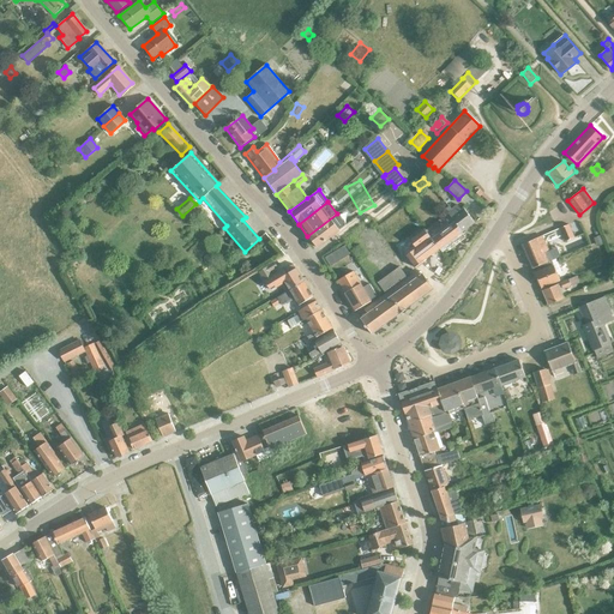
[(447,214),(462,232),(474,222),(463,208),(461,210),(457,205),(451,210),(449,206),(445,210),(447,214)]
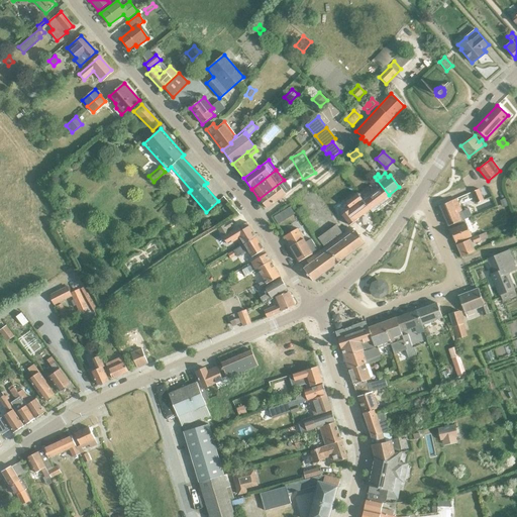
[(284,180),(259,199),(267,209),(286,194),(291,190),(284,180)]
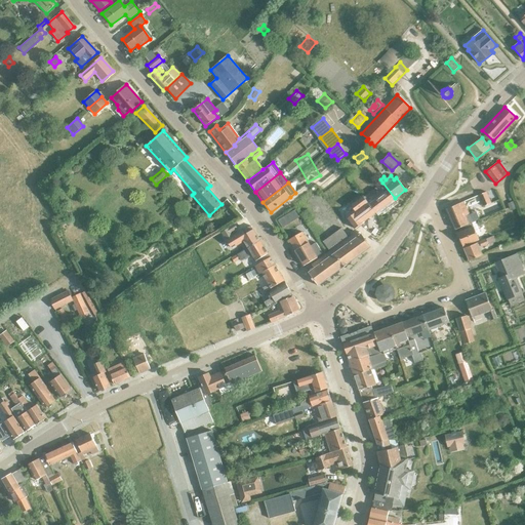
[(395,198),(382,183),(363,198),(375,212),(395,198)]
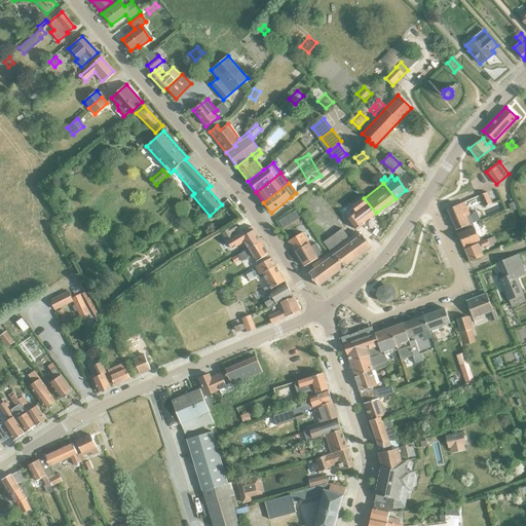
[(479,195),(482,204),(489,201),(485,192),(479,195)]
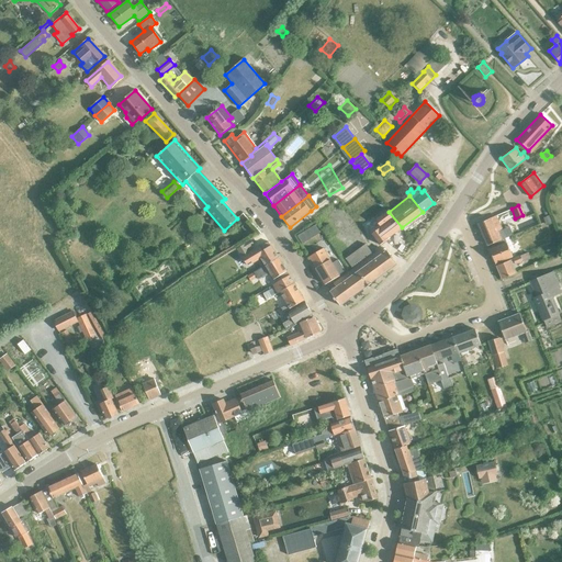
[(373,249),(402,227),(389,212),(386,209),(373,218),(377,224),(362,235),(373,249)]
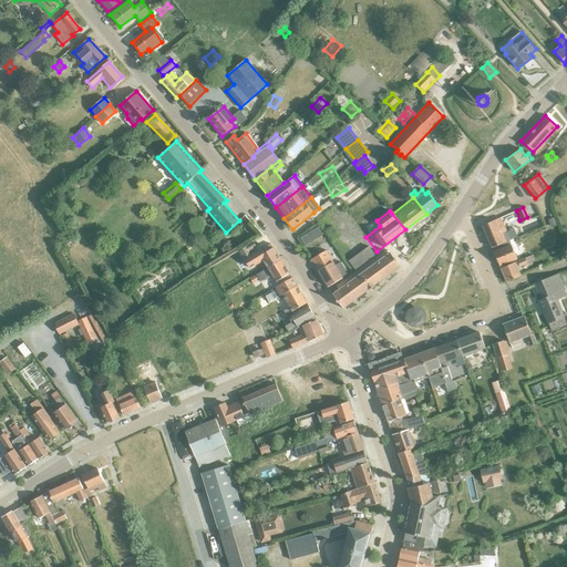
[(500,217),(482,225),(483,226),(492,247),(503,243),(509,239),(500,217)]
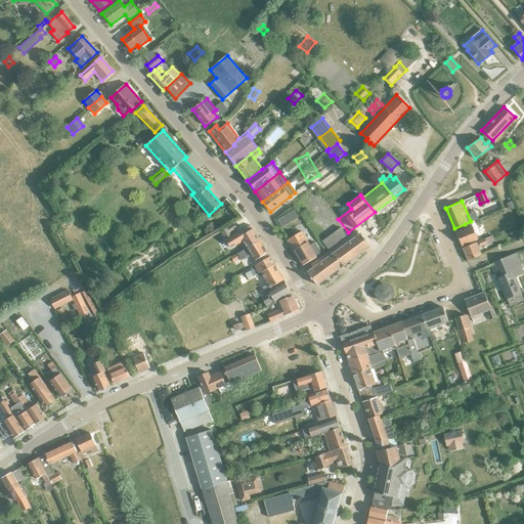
[(512,201),(506,203),(508,210),(515,208),(512,201)]
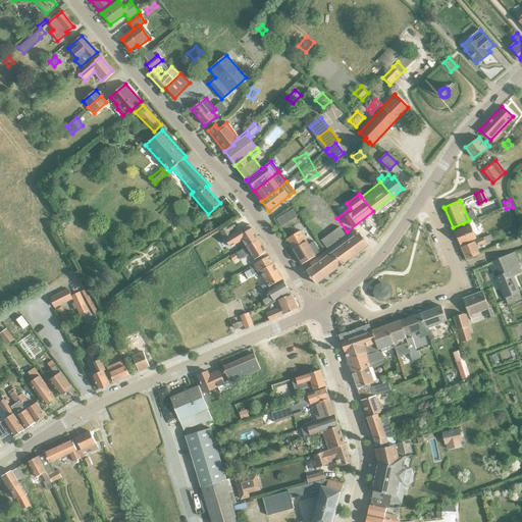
[(306,221),(311,218),(305,209),(300,213),(306,221)]
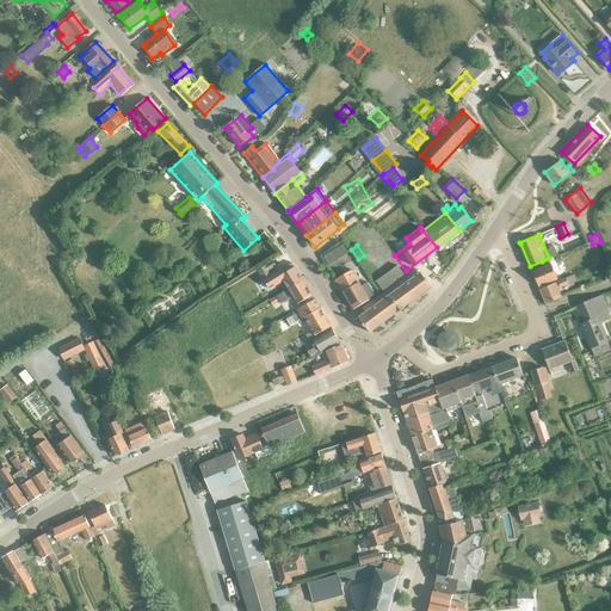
[(329,252),(322,255),(323,259),(327,265),(334,260),(329,252)]
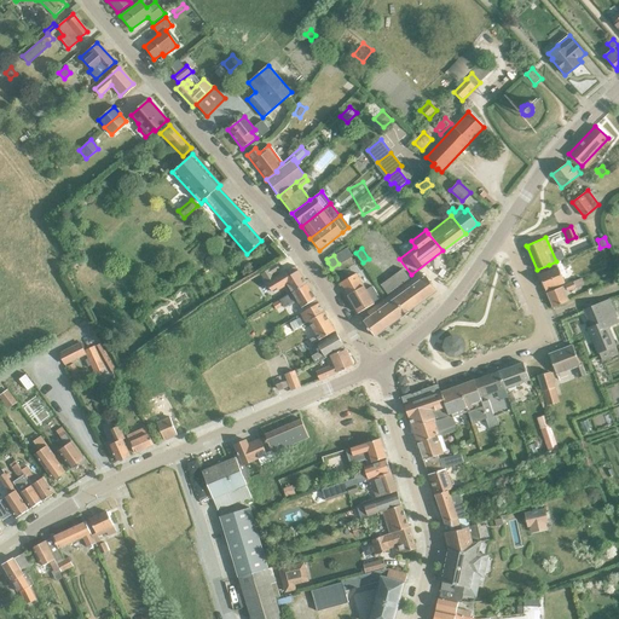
[(561,275),(565,273),(560,261),(550,265),(551,270),(538,275),(545,290),(563,282),(561,275)]
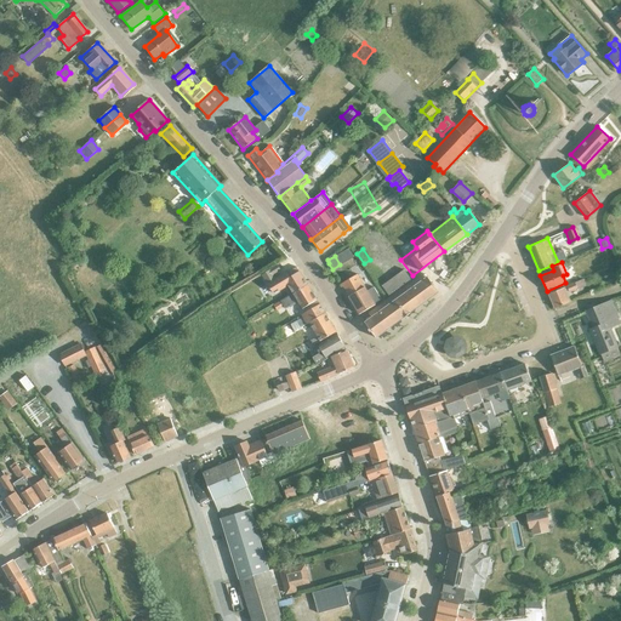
[(296,268),(268,285),(273,292),(277,290),(279,292),(286,289),(290,295),(307,285),(296,268)]
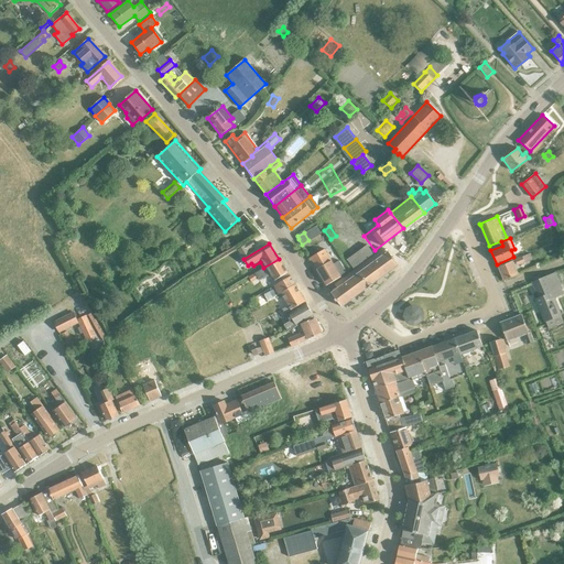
[(343,306),(398,266),(388,251),(384,253),(382,249),(373,256),(366,245),(346,260),(354,270),(334,284),(337,289),(331,293),(340,307),(342,306),(343,306)]
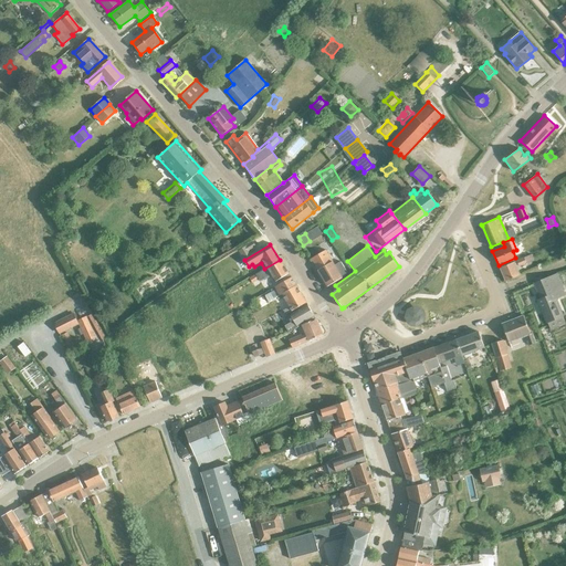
[(341,276),(347,273),(341,262),(334,265),(325,250),(311,259),(317,270),(327,286),(342,278),(341,276)]
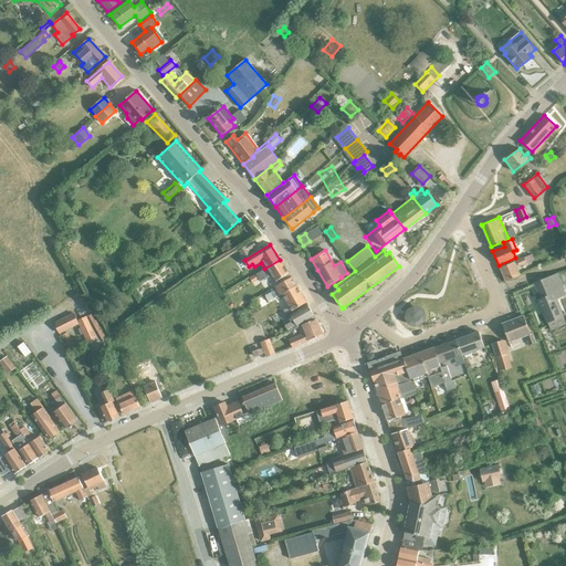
[(517,266),(525,263),(523,258),(500,268),(505,281),(519,275),(514,265),(517,264),(517,266)]
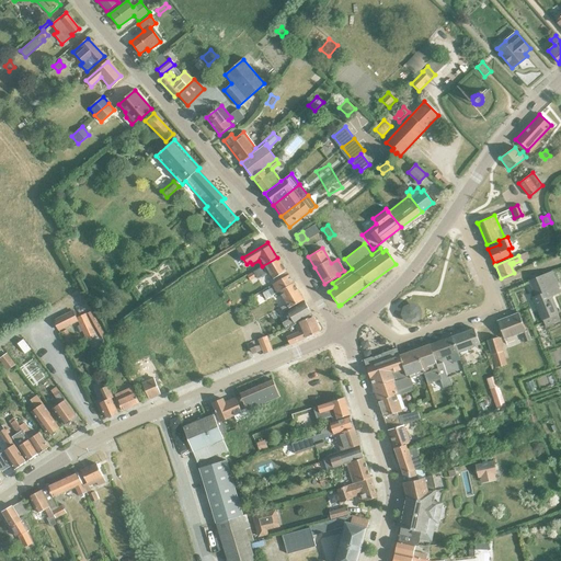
[(277,258),(262,266),(247,276),(250,281),(255,276),(258,278),(268,272),(273,279),(276,277),(278,281),(288,275),(277,258)]
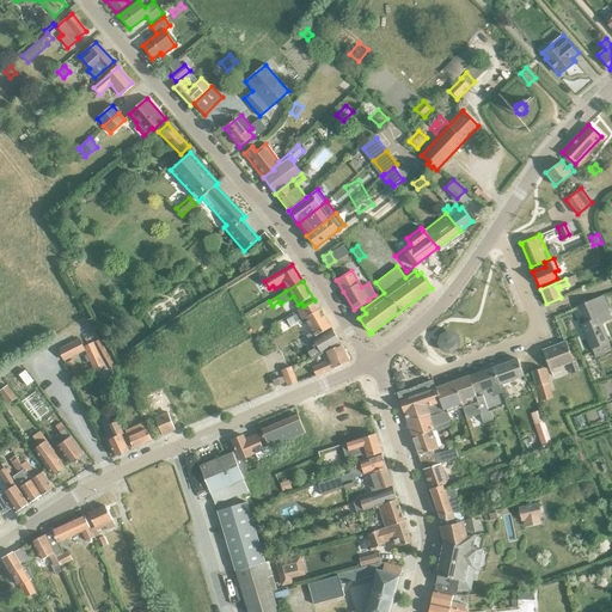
[(586,324),(582,325),(594,356),(611,350),(600,323),(604,322),(599,310),(606,306),(603,297),(579,306),(586,324)]
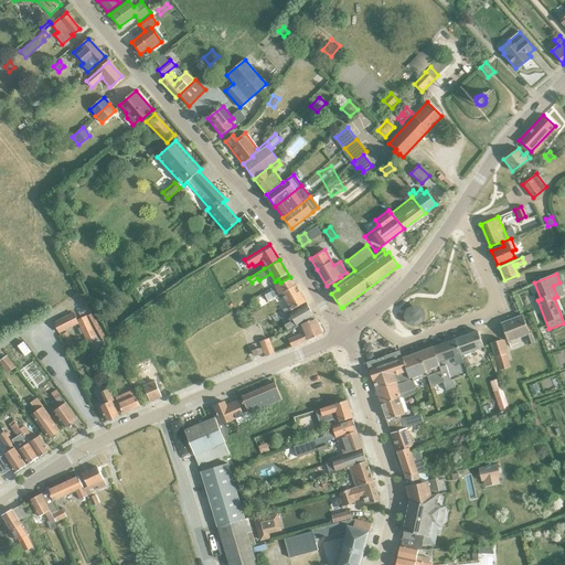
[(275,289),(268,292),(264,296),(267,301),(273,299),(274,298),(281,294),(296,286),(290,277),(280,283),(274,286),(275,289)]
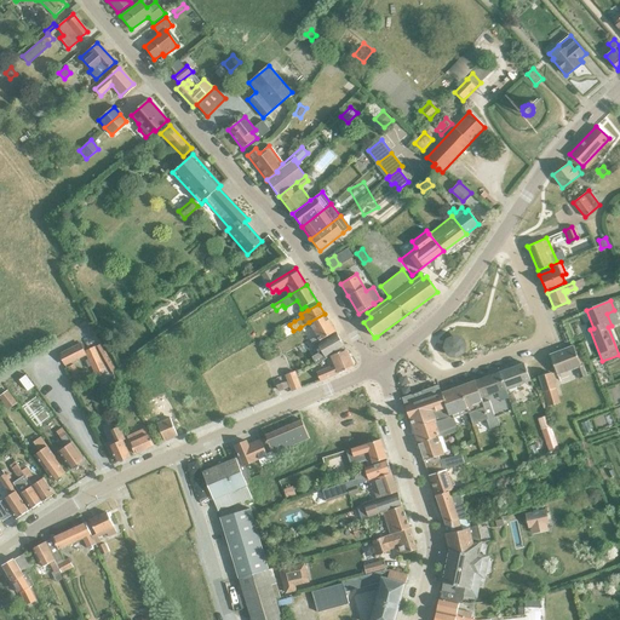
[(336,332),(325,314),(309,322),(317,337),(310,340),(313,345),(336,332)]
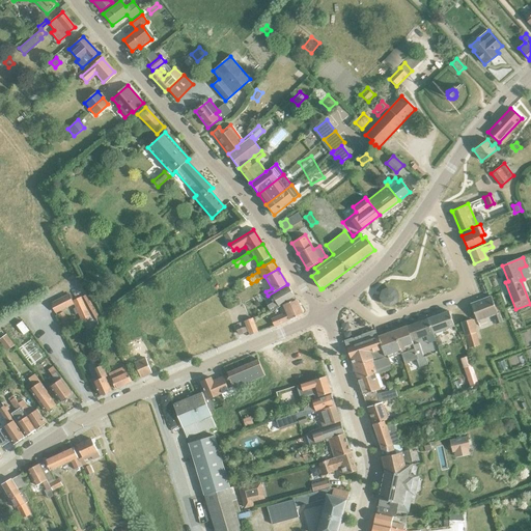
[(244,285),(250,282),(246,274),(240,277),(244,285)]
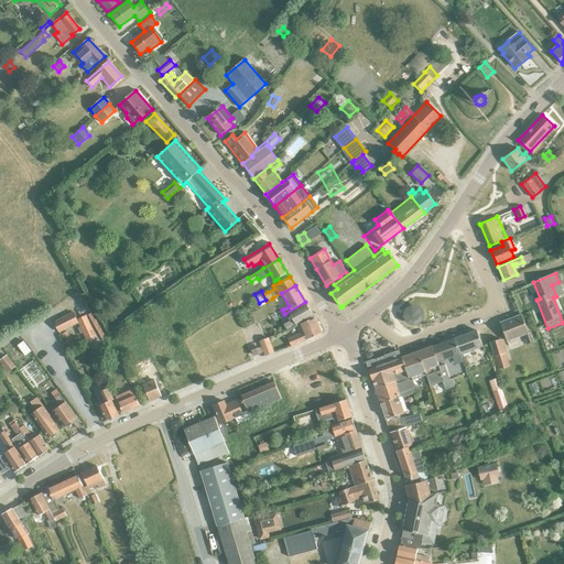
[(295,325),(313,315),(306,304),(289,314),(293,321),(284,326),(288,332),(296,326),(295,325)]
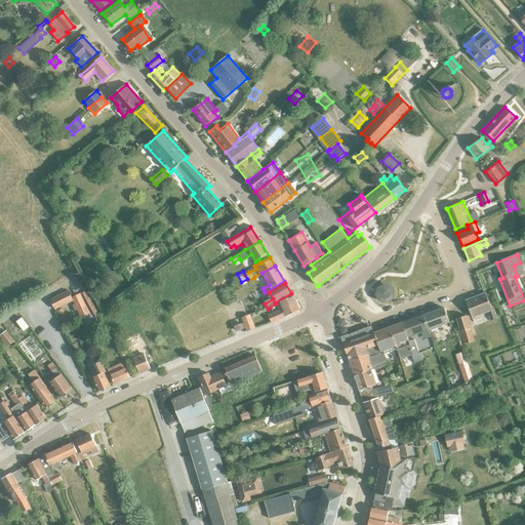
[(394,300),(395,293),(392,287),(385,285),(378,288),(376,296),(379,303),(387,305),(394,300)]
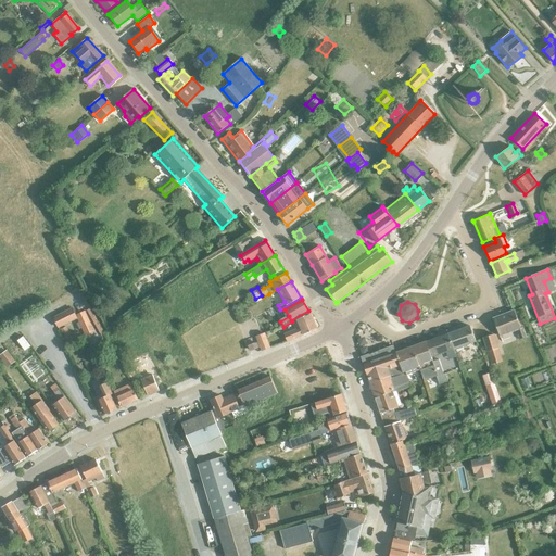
[(72,307),(52,317),(58,328),(77,318),(75,315),(72,307)]
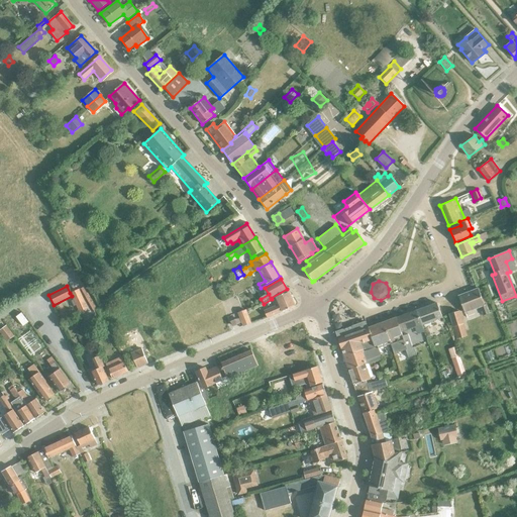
[(83,287),(80,289),(93,310),(95,309),(83,287)]
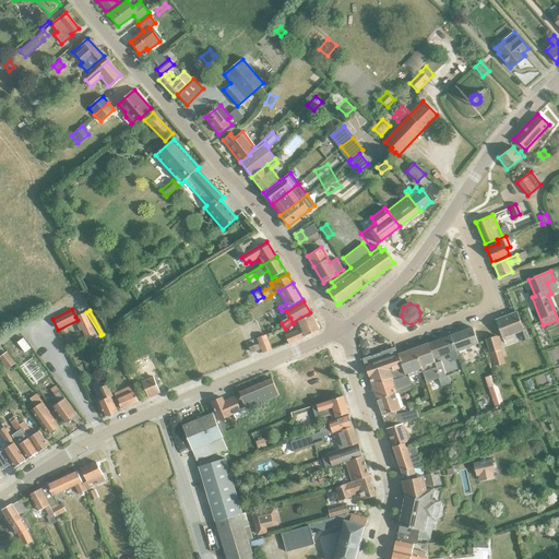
[(523,342),(528,339),(525,329),(523,330),(516,312),(496,320),(502,339),(519,332),(523,342)]
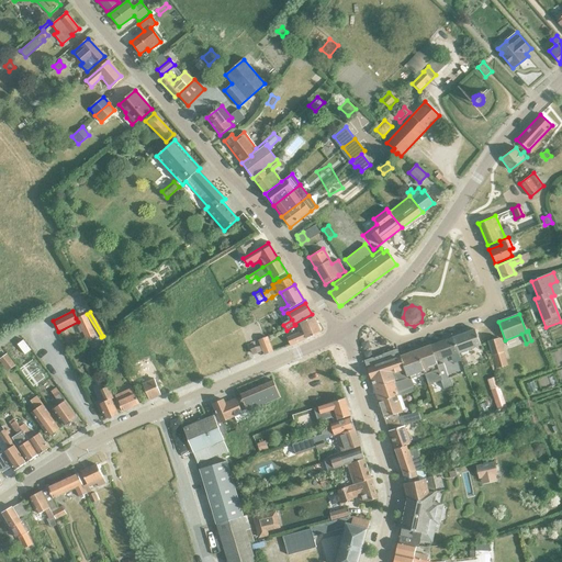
[(85,315),(76,318),(78,322),(86,339),(93,335),(85,315)]
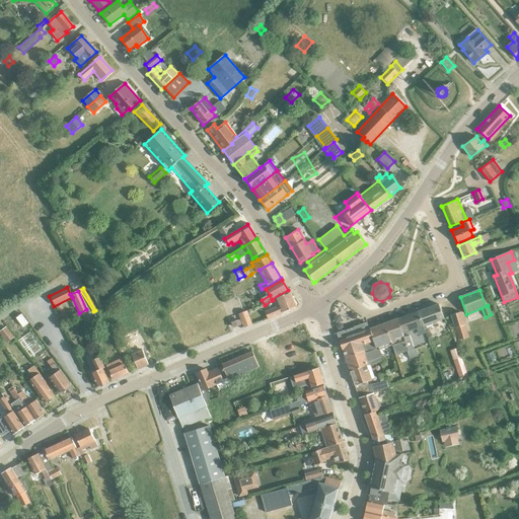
[(268,319),(296,307),(289,293),(276,298),(280,306),(265,312),(268,319)]
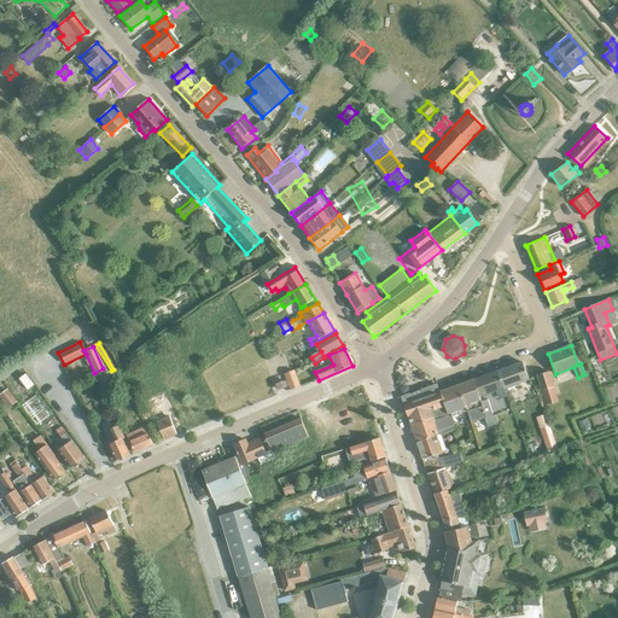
[(497,371),(505,388),(529,379),(523,362),(497,371)]
